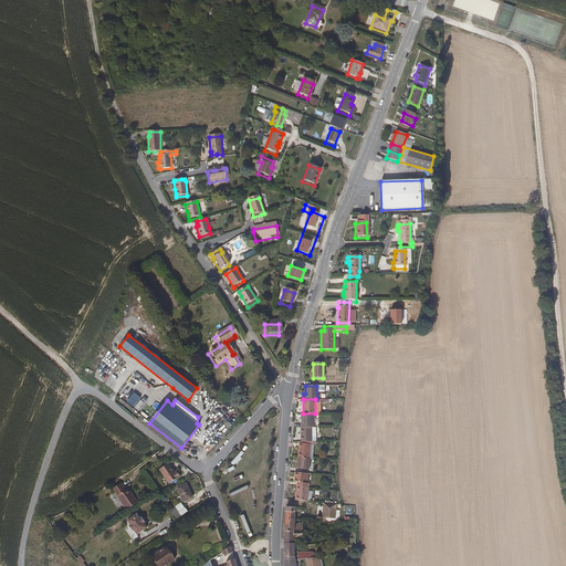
[(314,428),(315,413),(303,413),(303,422),(301,422),(301,428),(314,428)]
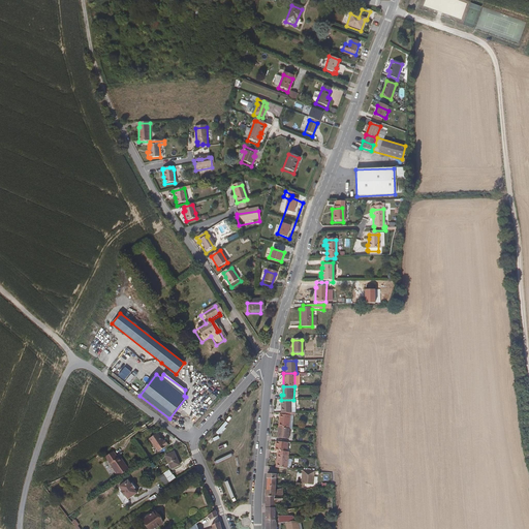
[(294,412),(294,400),(293,400),(281,400),(281,412),(294,412)]
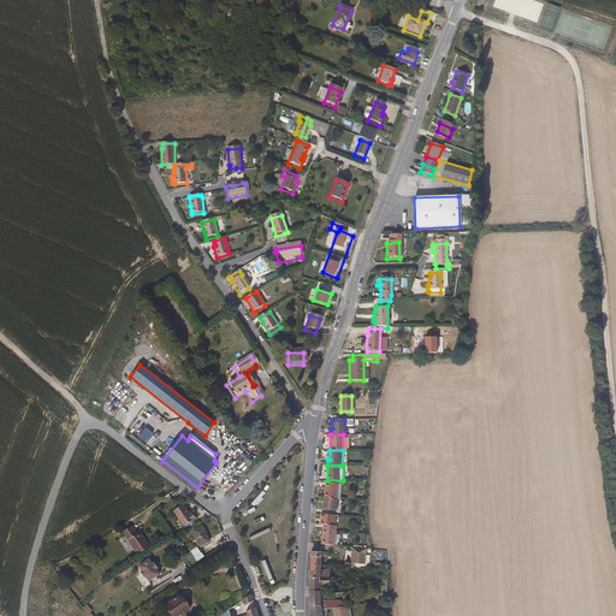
[(339,484),(327,483),(326,497),(338,499),(339,484)]
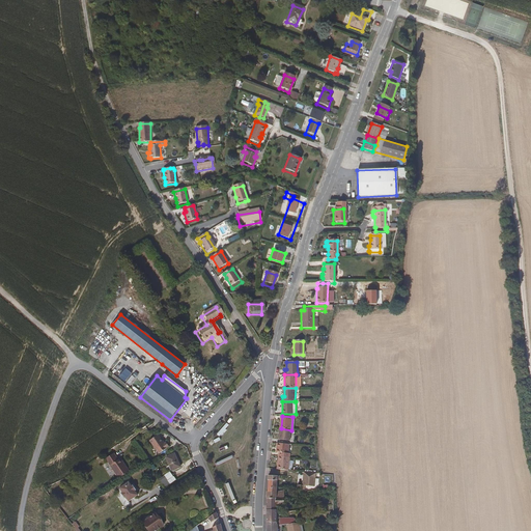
[(291,430),(281,428),(279,439),(280,440),(290,441),(291,430)]
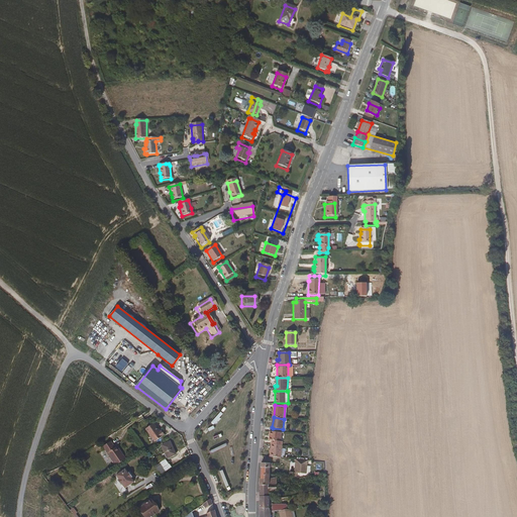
[(160,432),(159,432),(152,424),(144,429),(153,443),(162,437),(161,437),(162,436),(160,432)]
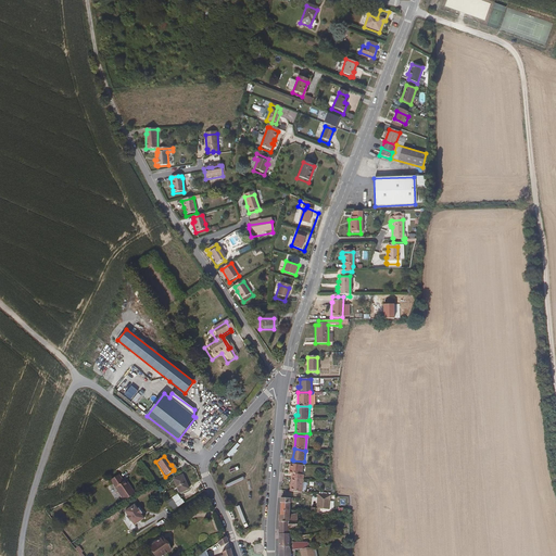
[(292,470),(292,475),(293,475),(302,476),(303,465),(292,464),(291,469),(292,470)]
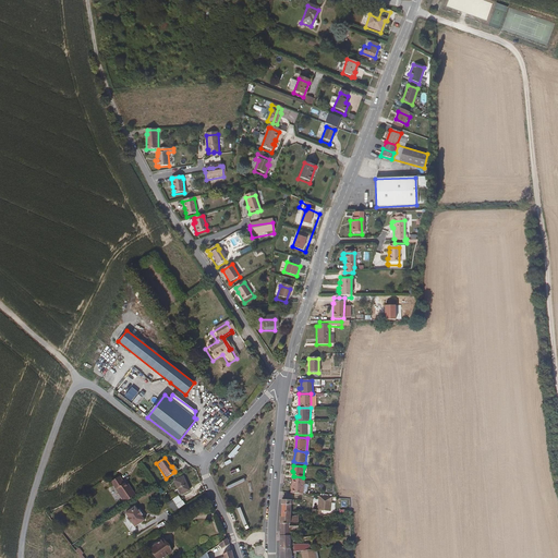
[(123,484),(118,477),(110,483),(123,504),(135,496),(130,489),(129,490),(124,484),(123,484)]
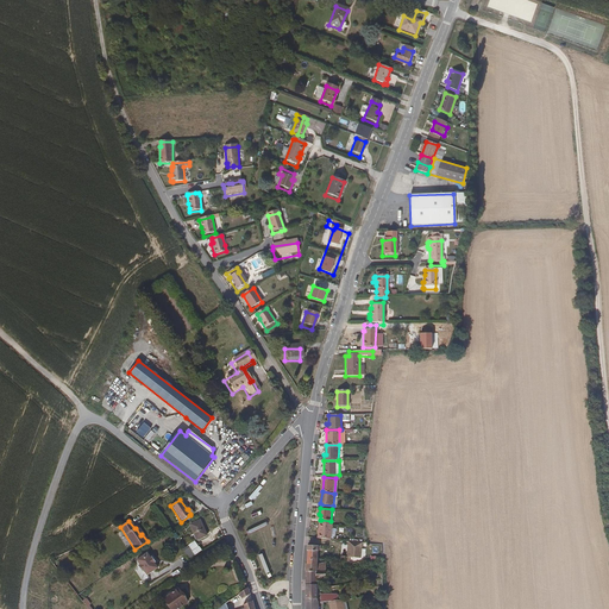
[(196,542),(206,538),(199,522),(189,527),(196,542)]
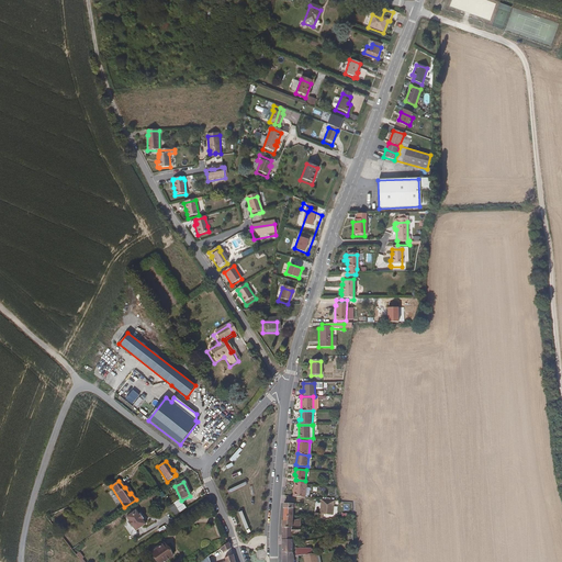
[(295,496),(307,498),(308,484),(296,483),(295,496)]
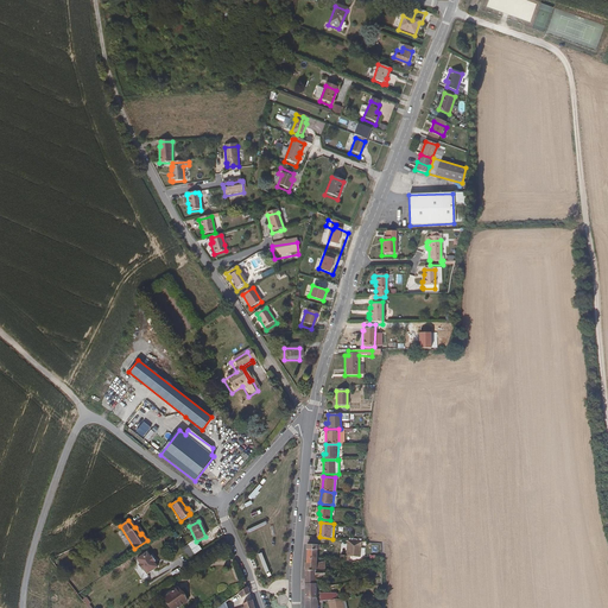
[(361,544),(348,542),(347,558),(341,558),(341,569),(350,567),(350,558),(362,559),(361,544)]
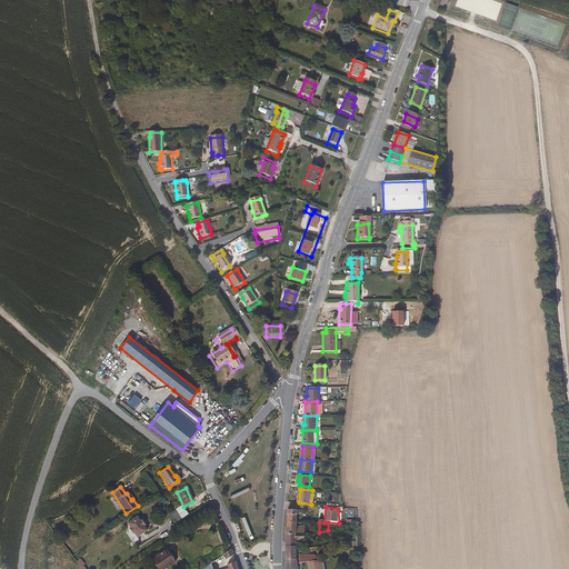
[(289,521),(298,521),(298,510),(289,509),(289,516),(290,516),(289,521)]
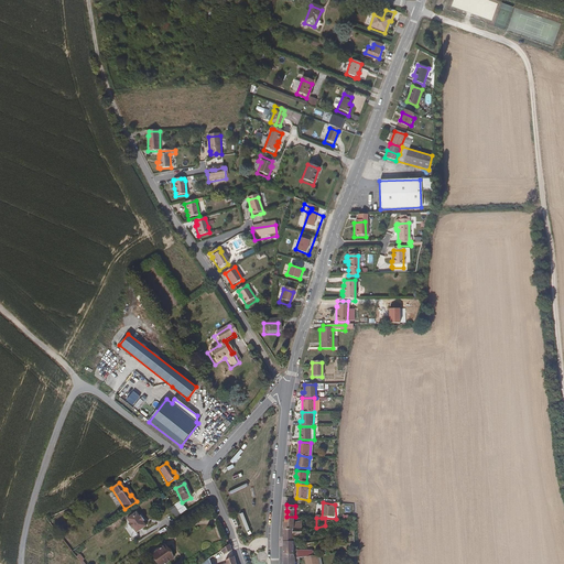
[(180,514),(174,506),(167,510),(174,519),(180,514)]
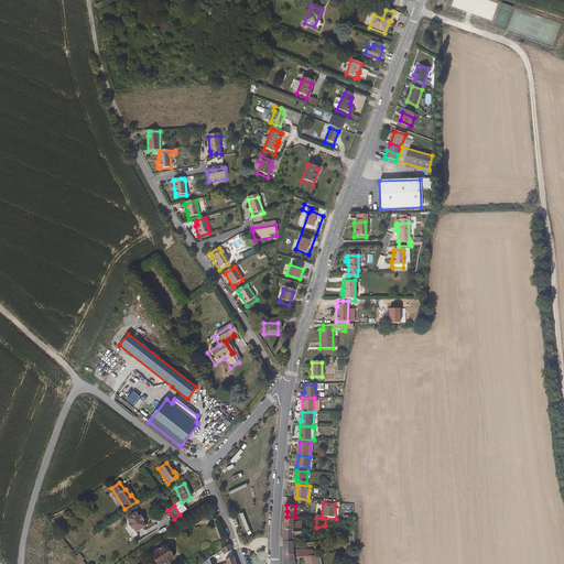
[(139,517),(136,513),(126,521),(128,524),(127,525),(130,531),(132,530),(134,534),(145,528),(142,522),(139,517)]
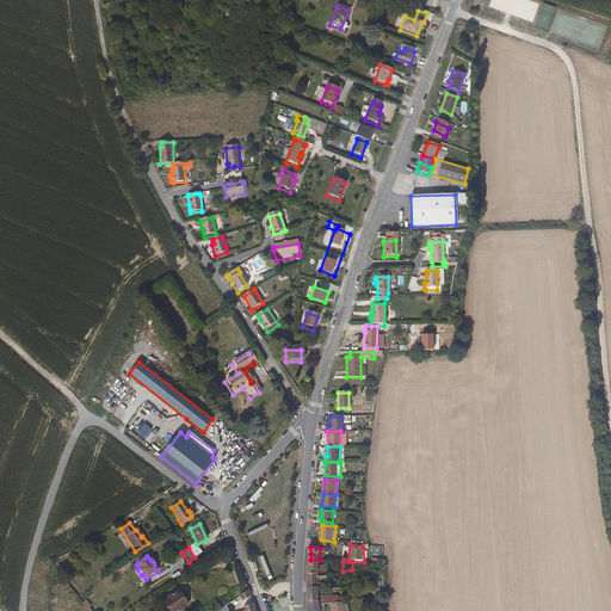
[(310,567),(309,567),(309,573),(320,572),(319,566),(319,565),(320,560),(310,560),(310,567)]
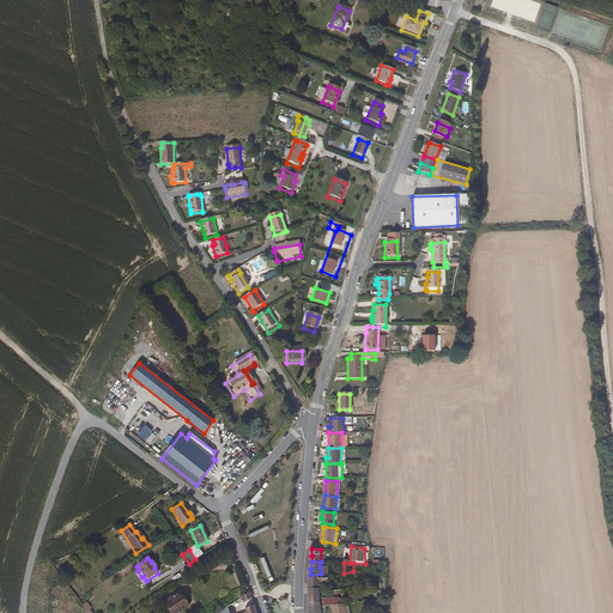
[(331,582),(329,574),(321,574),(310,575),(310,589),(320,589),(320,587),(322,587),(322,583),(331,582)]
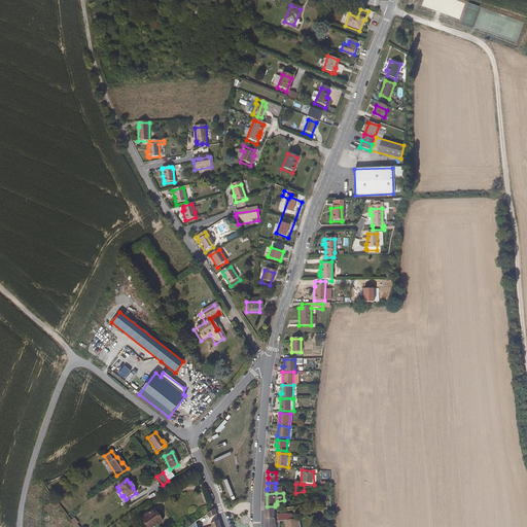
[(147,526),(159,526),(164,524),(154,512),(143,521),(147,526)]
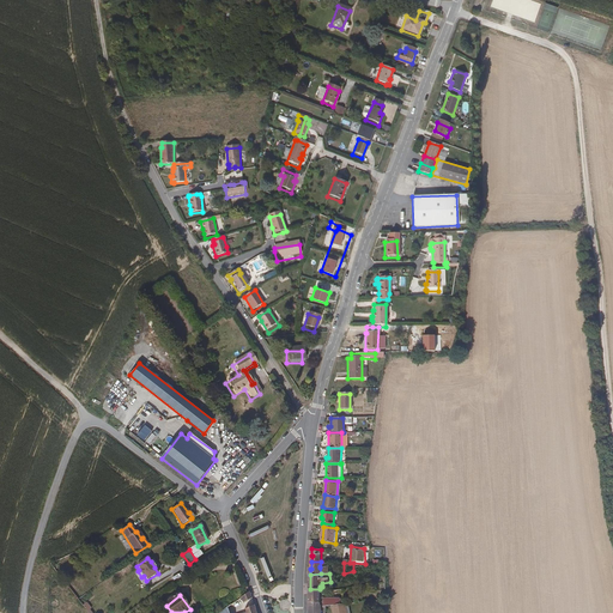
[(320,606),(320,599),(315,602),(310,602),(310,612),(322,612),(322,606),(320,606)]
